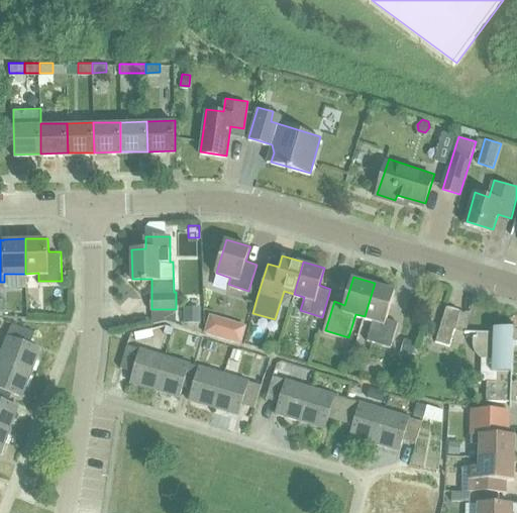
[(375,283),(365,316),(375,319),(369,339),(392,346),(400,321),(388,317),(396,290),(375,283)]
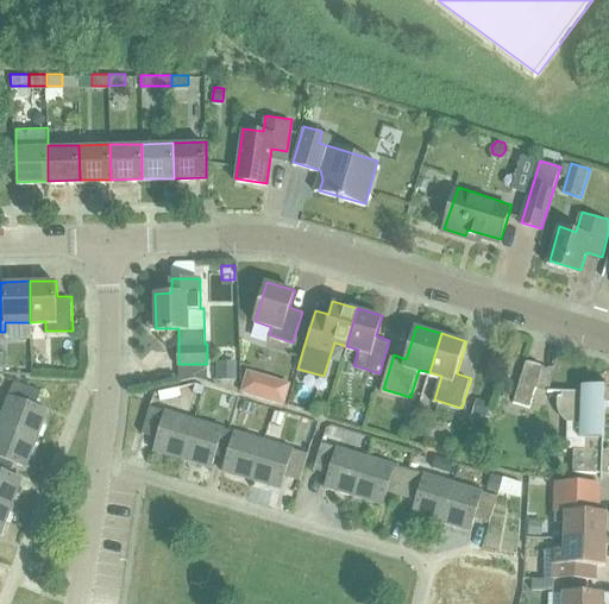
[(284,352),(280,366),(294,370),(299,356),(284,352)]
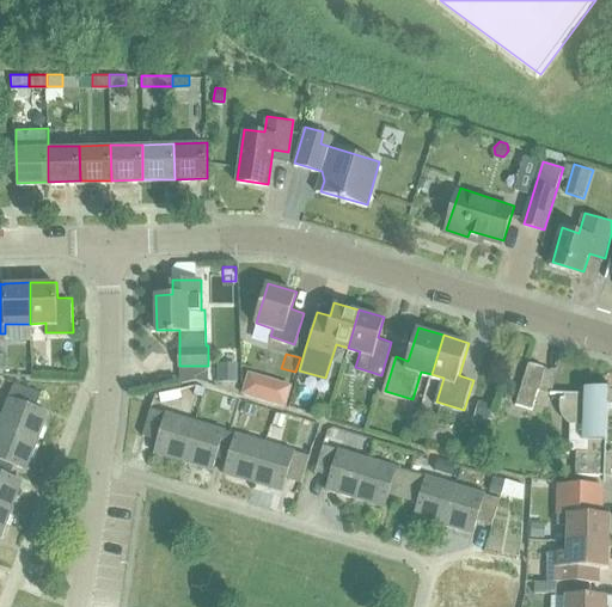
[(548,367),(530,361),(516,402),(534,408),(548,367)]
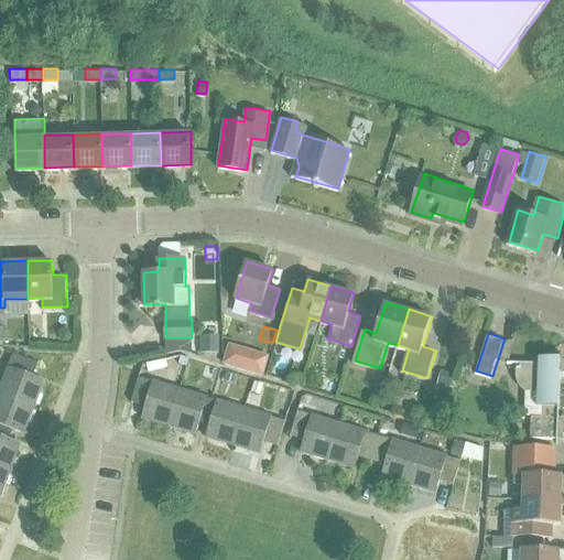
[(219,351),(218,335),(201,335),(201,351),(219,351)]
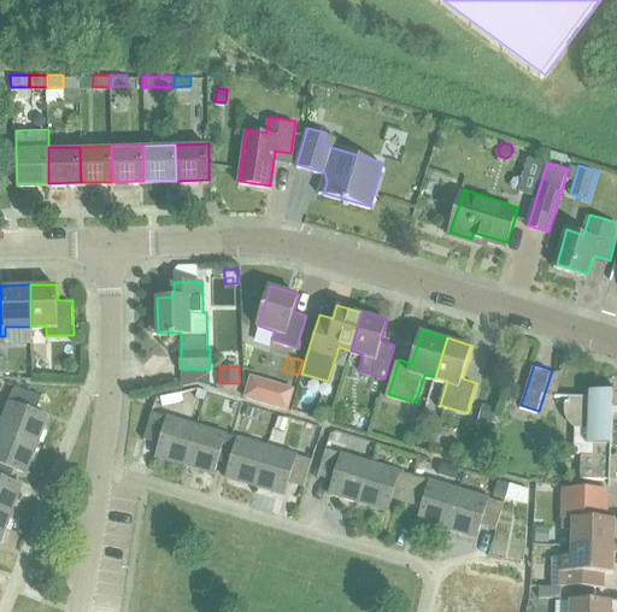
[(253,374),(247,395),(259,399),(265,377),(253,374)]
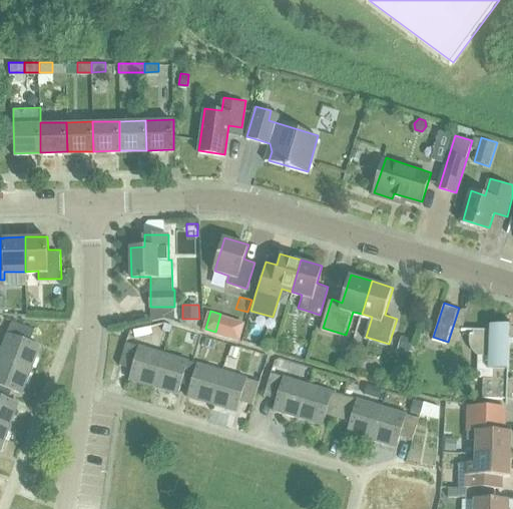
[(13,320),(0,353),(32,365),(39,344),(29,340),(34,328),(13,320)]
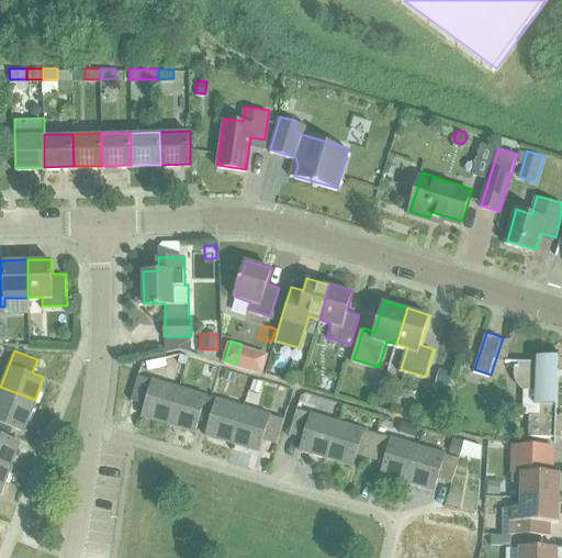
[(180,353),(178,360),(186,363),(188,355),(180,353)]
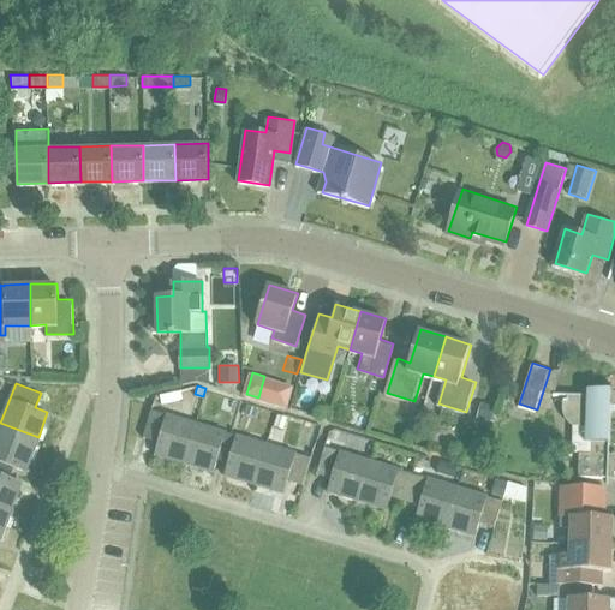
[(563,405),(563,407),(563,410),(563,411),(565,413),(565,416),(566,418),(567,419),(568,422),(569,423),(571,425),(572,426),(571,452),(578,453),(577,476),(613,477),(613,472),(614,471),(614,453),(607,453),(609,407),(614,406),(614,389),(586,388),(586,395),(567,395),(566,396),(566,399),(565,400),(565,402),(563,405)]
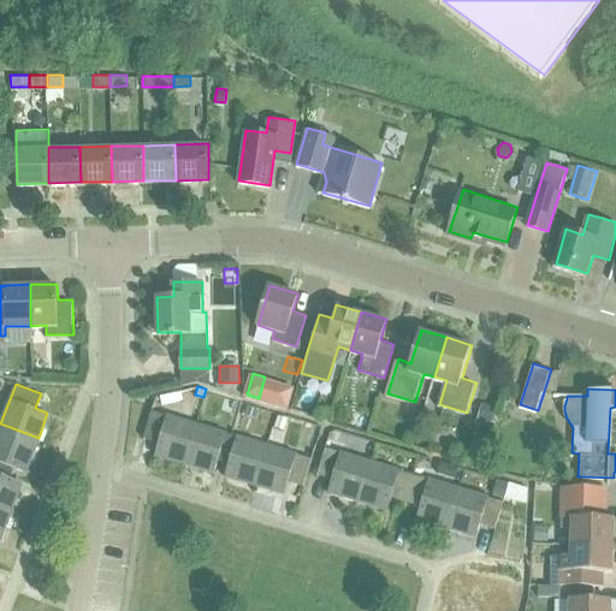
[(181,390),(159,393),(161,403),(182,399),(181,390)]
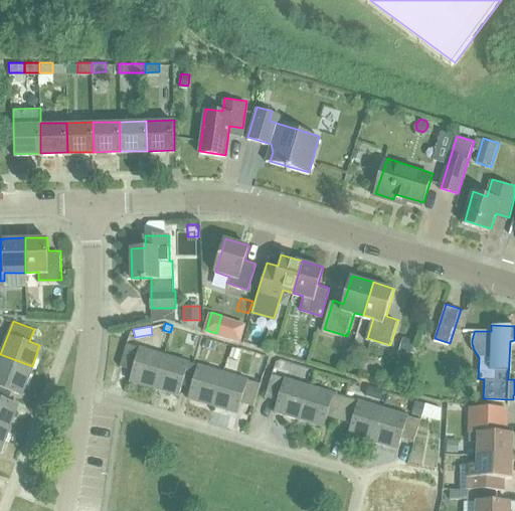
[(414,340),(405,337),(401,350),(410,352),(414,340)]
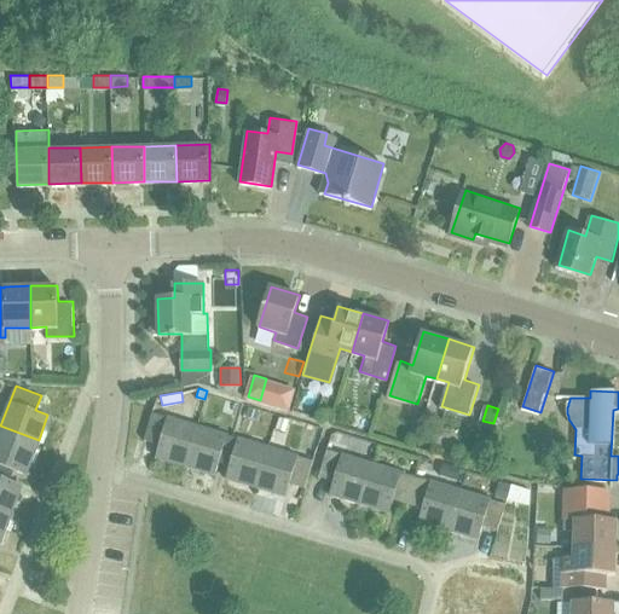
[(249,406),(247,415),(258,418),(260,410),(249,406)]
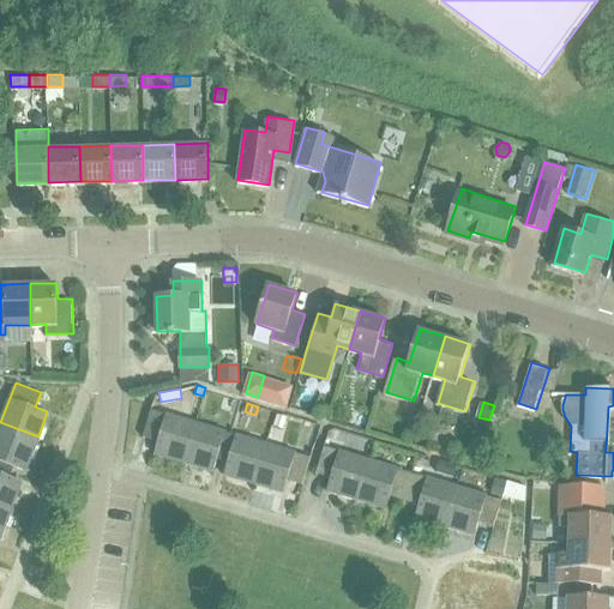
[(179,458),(191,420),(150,408),(143,434),(158,439),(155,451),(179,458)]
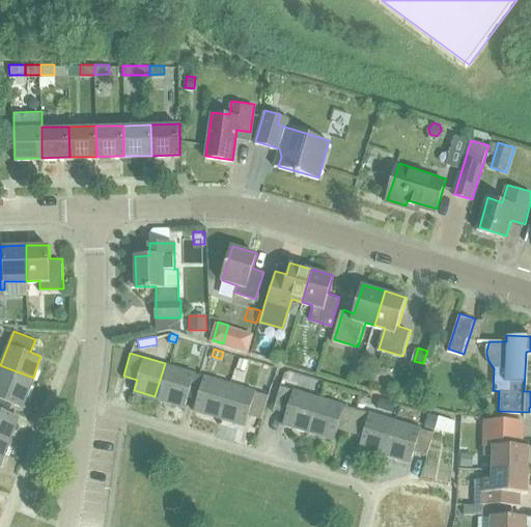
[(238,356),(235,366),(243,368),(246,359),(238,356)]
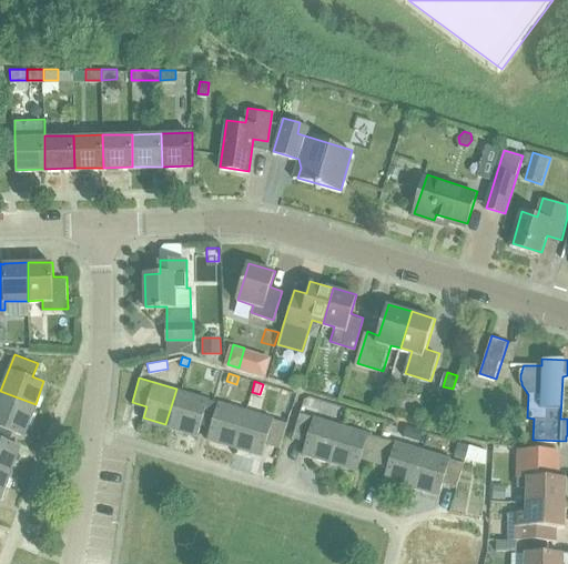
[(213,400),(176,389),(165,424),(198,434),(201,422),(206,423),(213,400)]
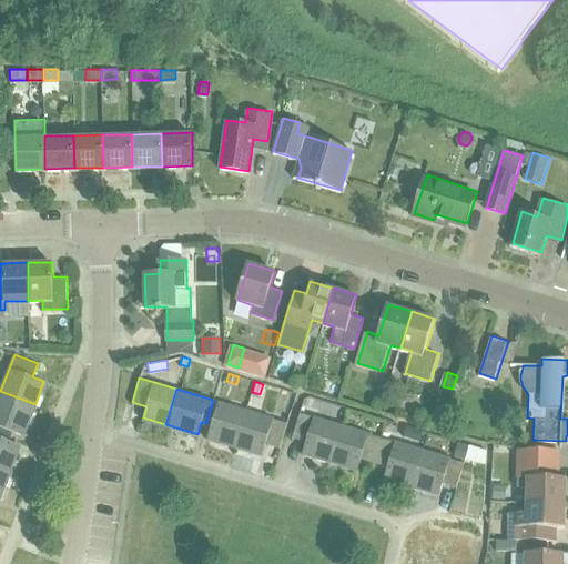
[(0,391),(0,430),(11,435),(12,430),(23,434),(36,404),(0,391)]
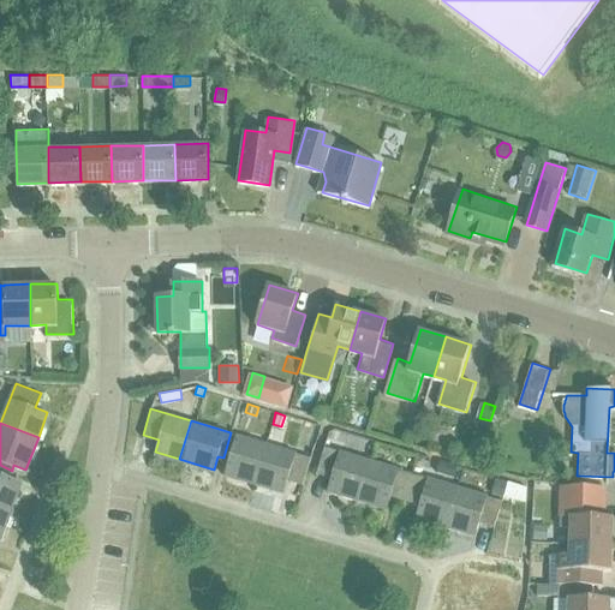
[(270,444),(231,432),(224,458),(228,459),(225,473),(258,483),(270,444)]
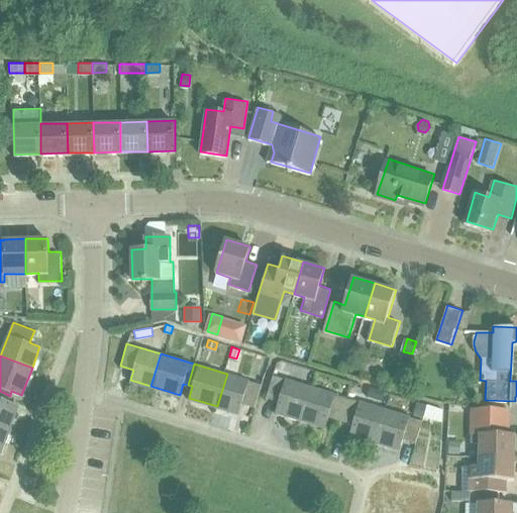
[(227,374),(217,406),(237,413),(241,401),(254,406),(262,385),(227,374)]
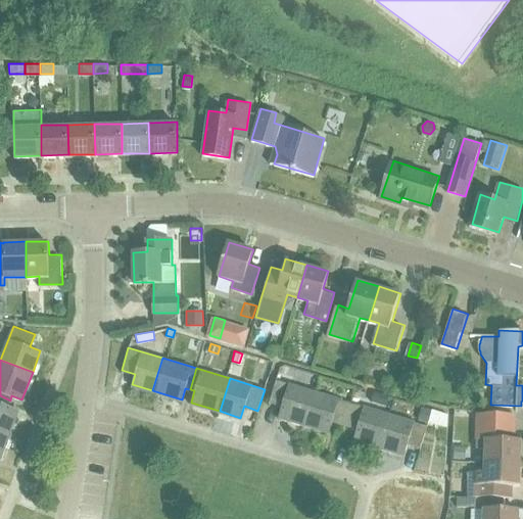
[(303,424),(314,390),(276,379),(269,403),(282,406),(279,417),(303,424)]
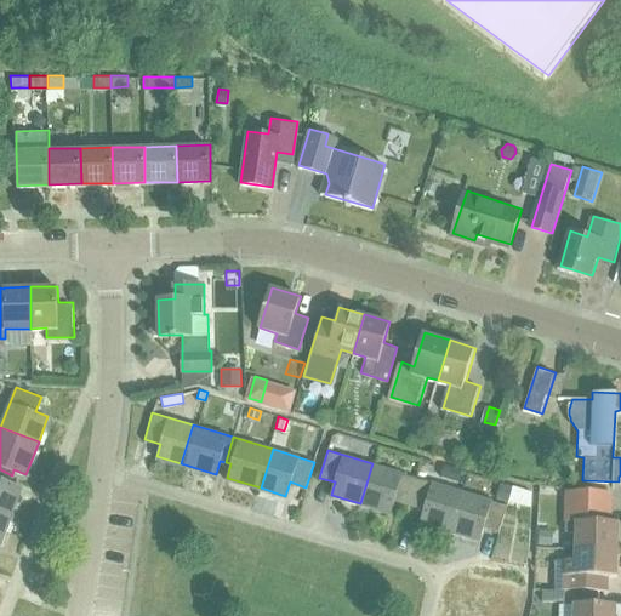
[(444,462),(440,474),(459,480),(462,467),(444,462)]
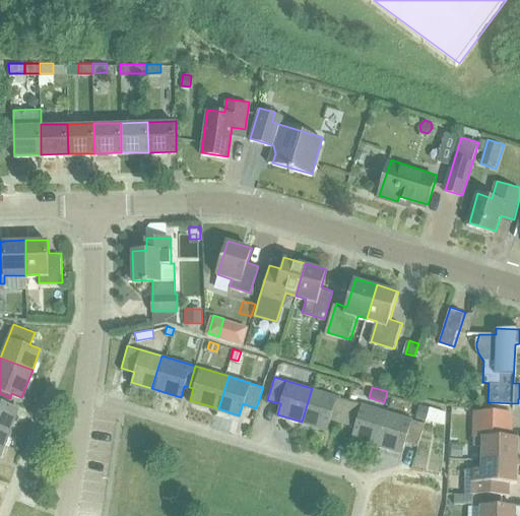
[(312,388),(302,422),(326,429),(329,418),(342,423),(349,399),(312,388)]
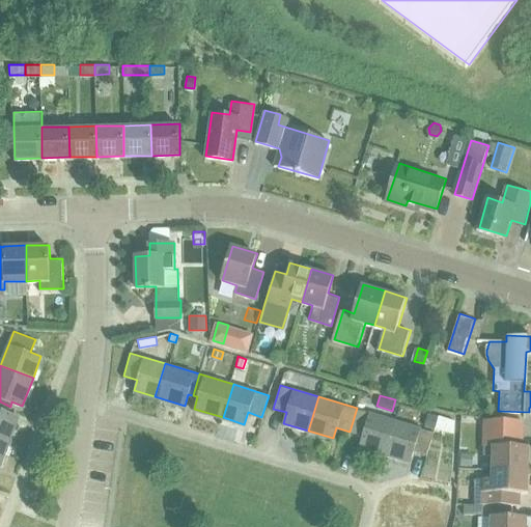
[(0,401),(0,440),(8,443),(19,416),(8,412),(10,407),(0,401)]
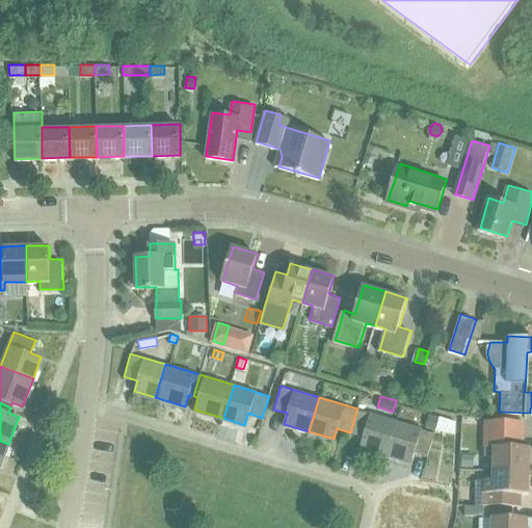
[(395,420),(357,408),(350,432),(363,437),(360,447),(384,454),(395,420)]
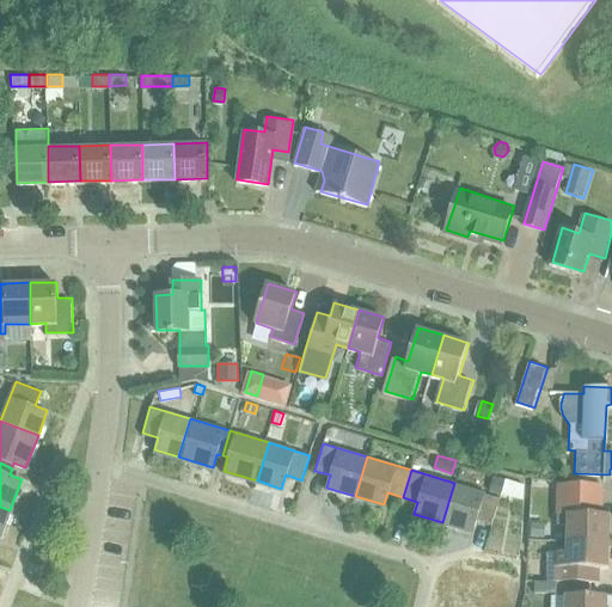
[(493,474),(489,489),(500,492),(500,490),(503,478),(493,474)]
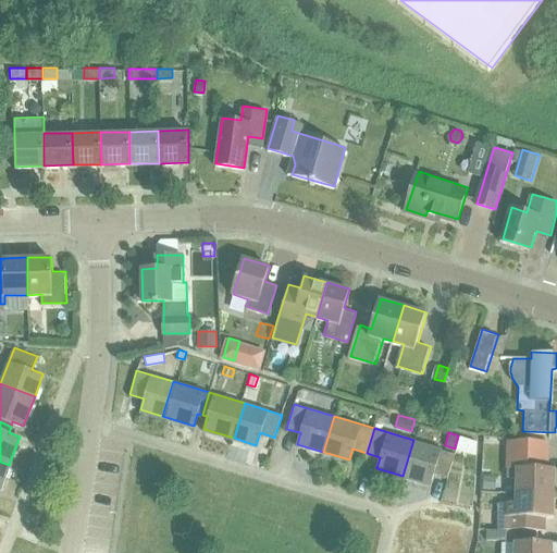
[(458,435),(455,446),(475,453),(477,440),(459,434),(458,435)]
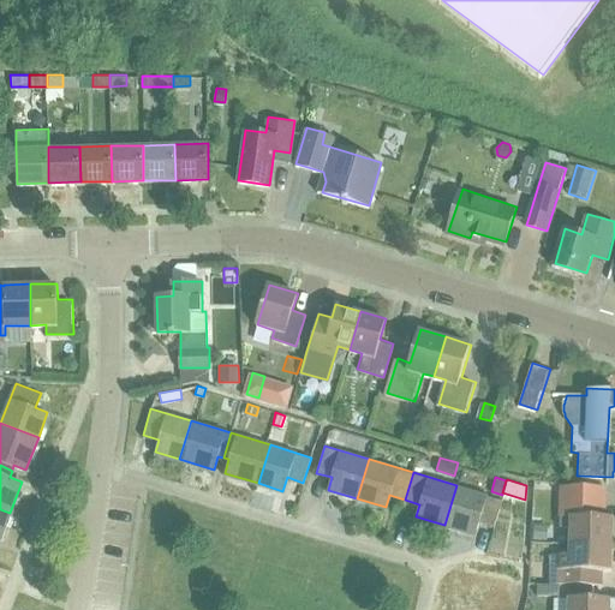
[(457,485),(445,525),(475,533),(478,521),(494,526),(502,498),(457,485)]
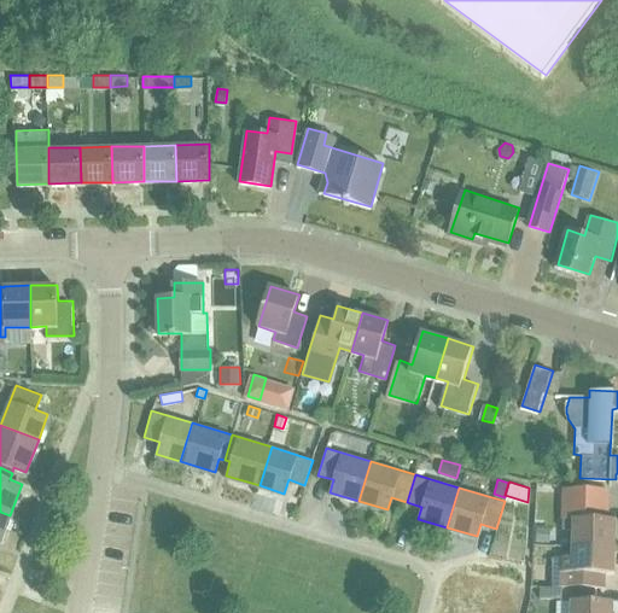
[(571,529),(571,543),(572,543),(613,544),(613,518),(606,518),(607,489),(563,488),(561,527),(571,529)]
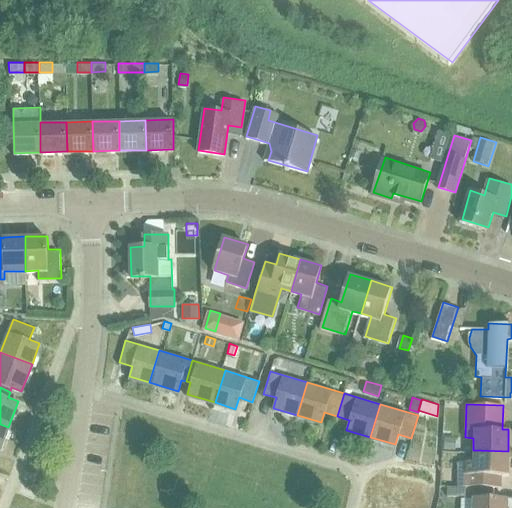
[(466,456),(465,485),(493,485),(500,485),(501,473),(507,474),(508,451),(474,450),(474,456),(466,456)]
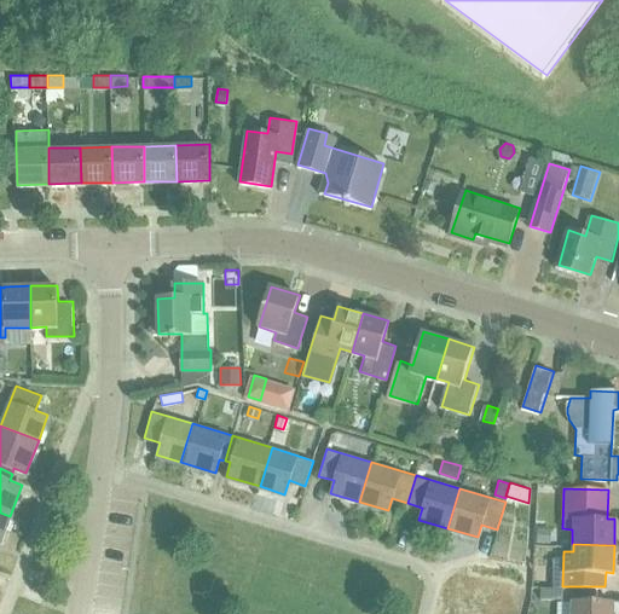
[(460,613),(507,613),(518,574),(475,562),(460,613)]
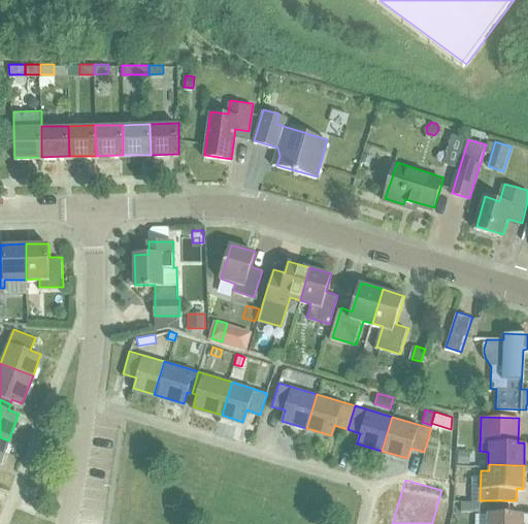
[(461,499),(461,510),(472,510),(472,500),(461,499)]
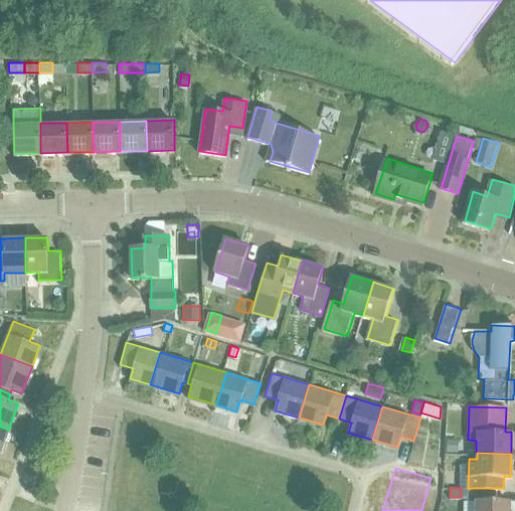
[(496,488),(468,488),(468,489),(467,498),(467,499),(476,499),(475,510),(509,510),(510,501),(495,500),(496,488)]
